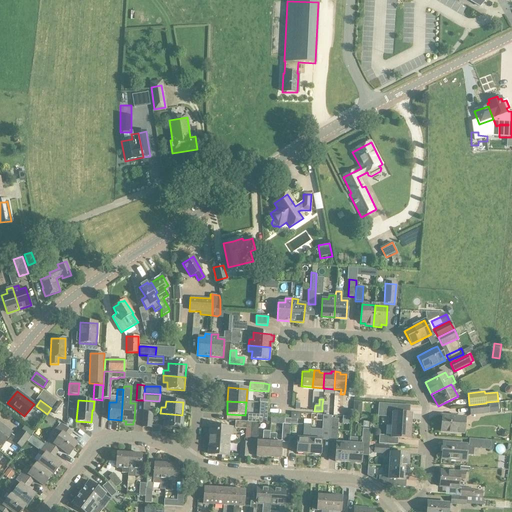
[(496,403),(469,406),(470,416),(489,413),(489,412),(496,411),(496,403)]
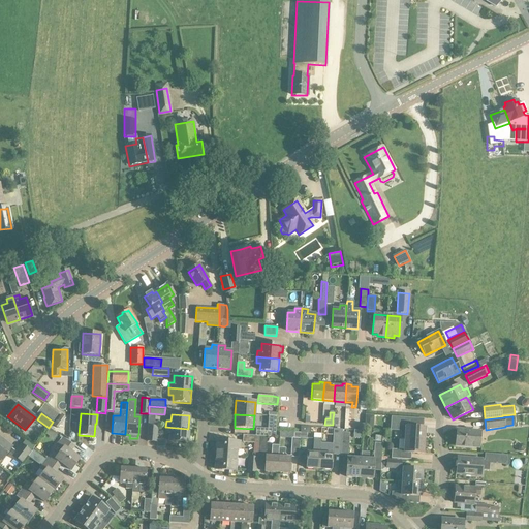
[(400,439),(403,439),(424,440),(425,428),(413,427),(413,421),(394,418),(393,428),(401,428),(400,439)]
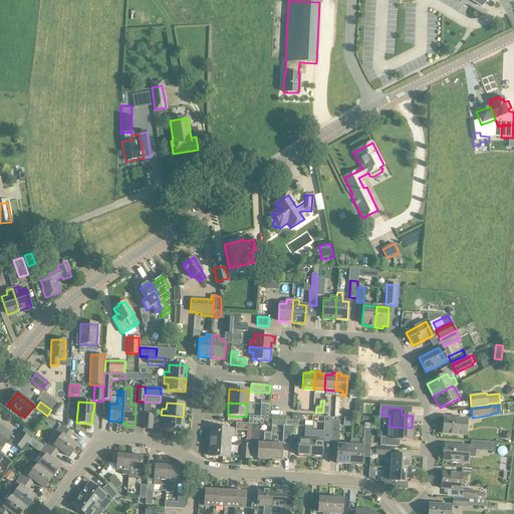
[(144,414),(143,429),(152,430),(153,415),(144,414)]
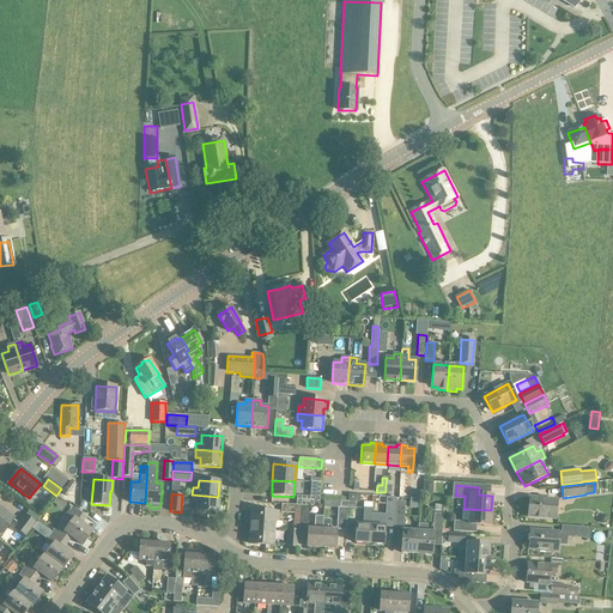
[(217,511),(218,497),(192,495),(192,503),(198,503),(196,510),(217,511)]
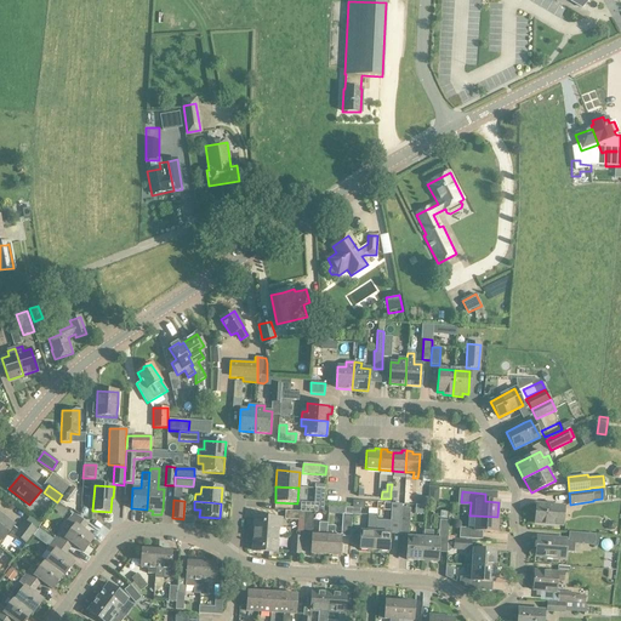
[(353,508),(352,508),(352,514),(359,514),(359,508),(364,508),(364,501),(353,501),(353,508)]
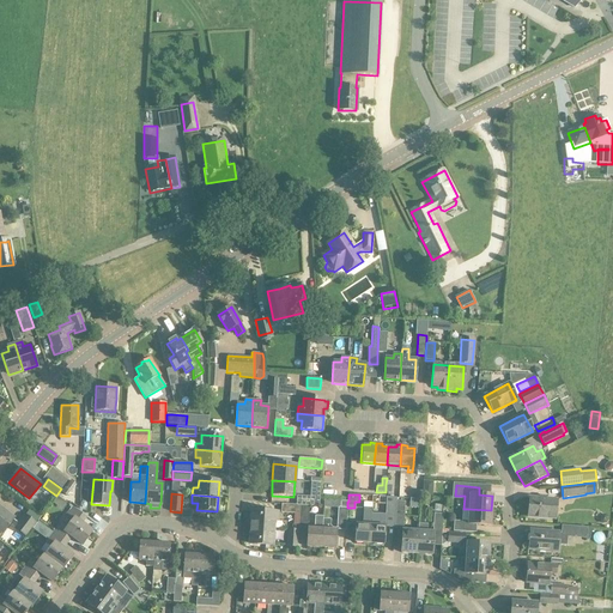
[(297,496),(296,505),(299,505),(309,507),(309,505),(313,507),(314,497),(297,496)]
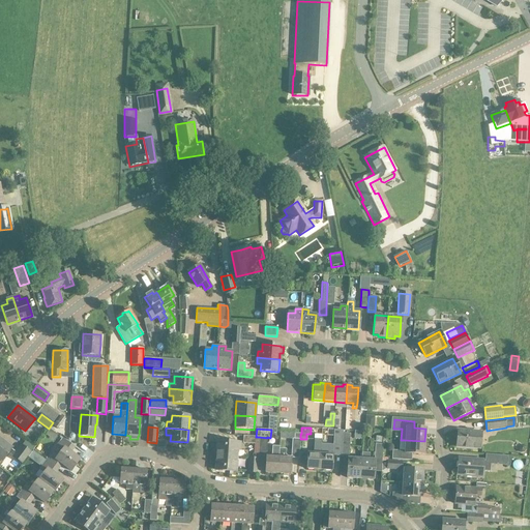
[(342,445),(343,433),(343,431),(334,430),(333,440),(333,444),(333,445),(342,445)]
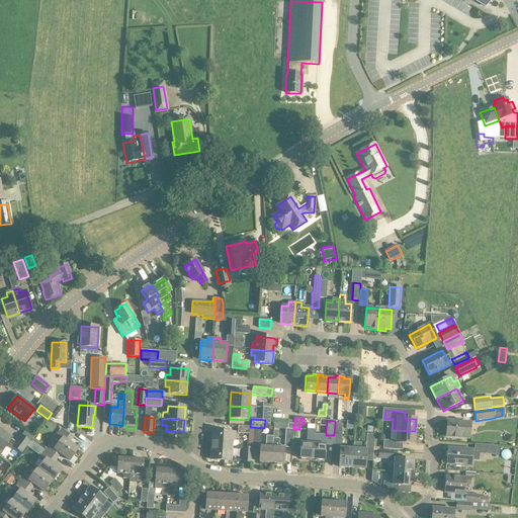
[(468,440),(470,424),(447,422),(446,438),(468,440)]
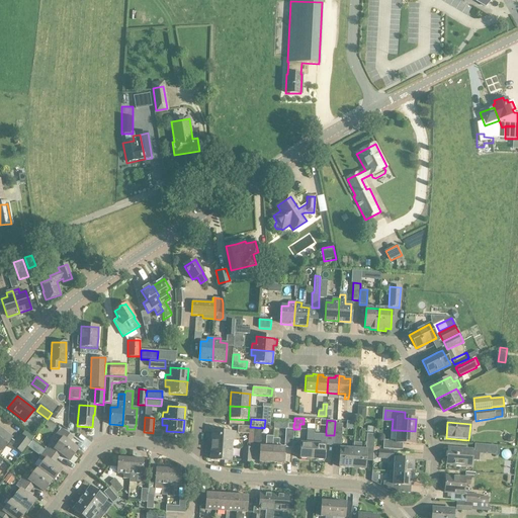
[(293,429),(293,424),(288,423),(287,429),(285,429),(284,447),(291,448),(293,429)]
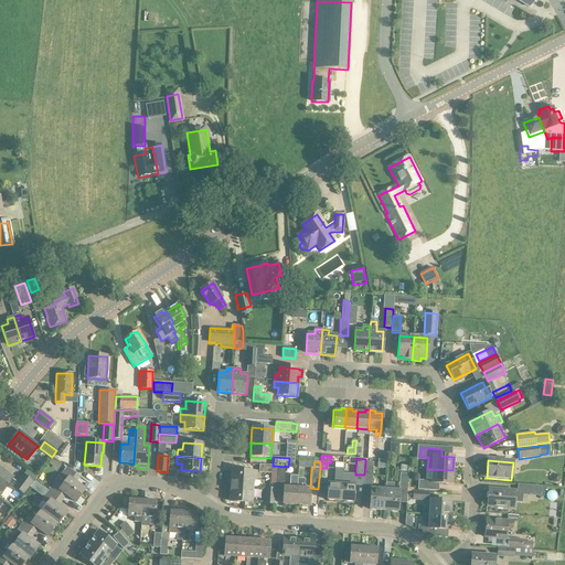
[(364,475),(363,486),(372,486),(373,462),(365,461),(364,475)]
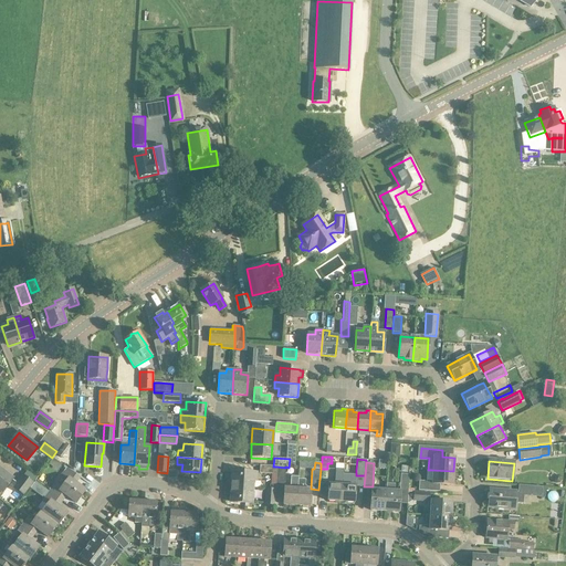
[(276,467),(273,467),(260,465),(259,473),(276,474),(276,467)]
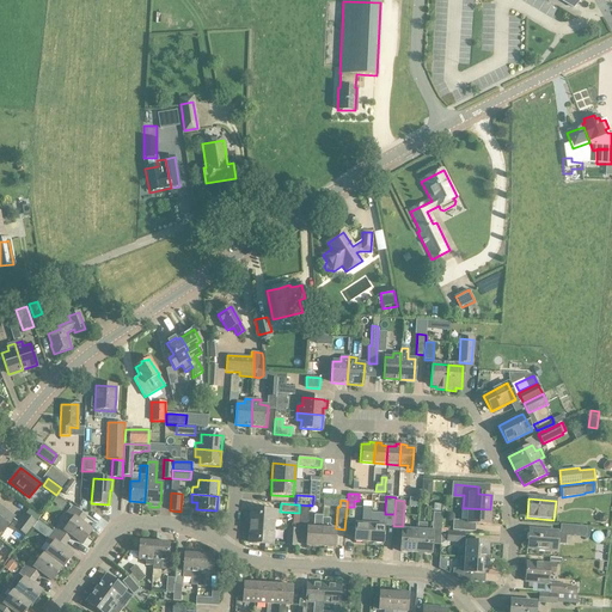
[(308,506),(299,505),(299,513),(298,526),(306,527),(308,506)]
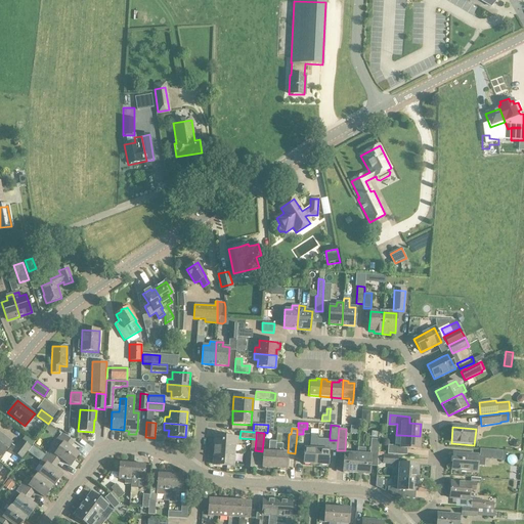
[(0,454),(2,456),(12,444),(0,434),(0,454)]
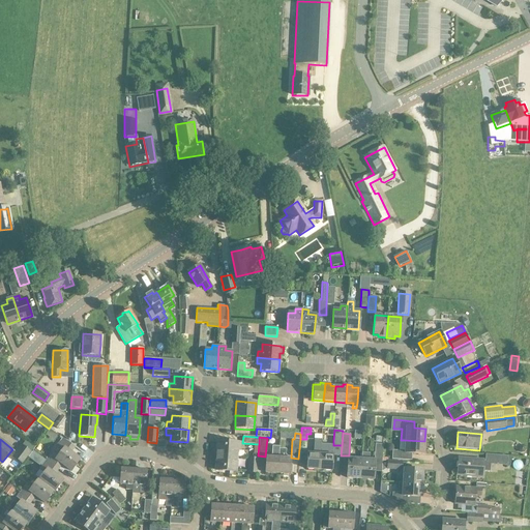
[(47,461),(58,469),(61,465),(70,472),(80,461),(70,453),(75,447),(62,439),(58,444),(64,449),(58,457),(52,452),(47,461)]
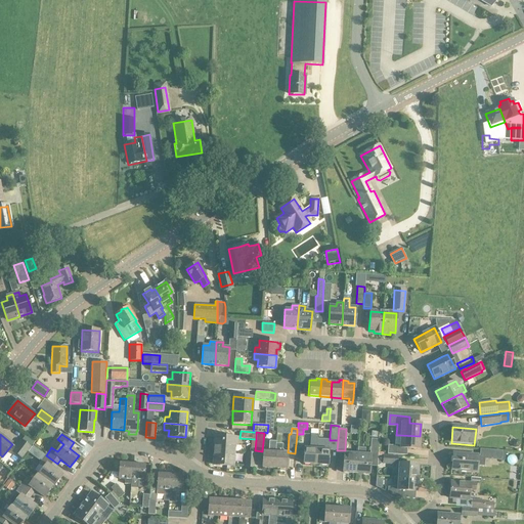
[(303,464),(315,465),(317,439),(317,434),(310,434),(310,448),(304,448),(303,464)]
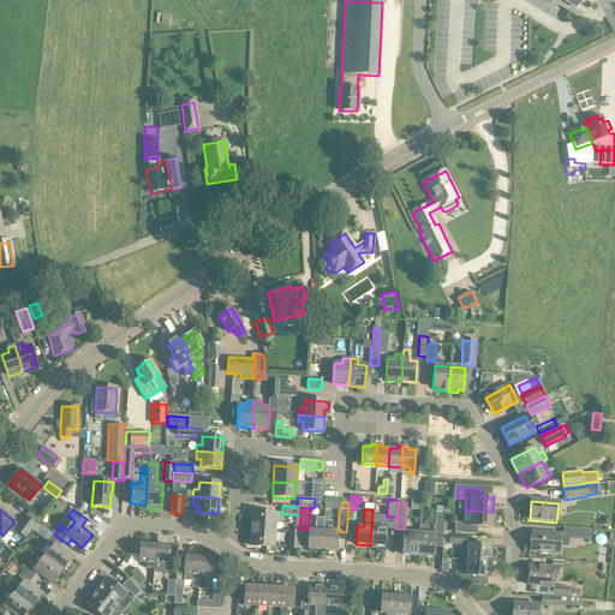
[(25,515),(13,530),(25,539),(37,525),(36,524),(40,519),(30,511),(25,517),(25,515)]
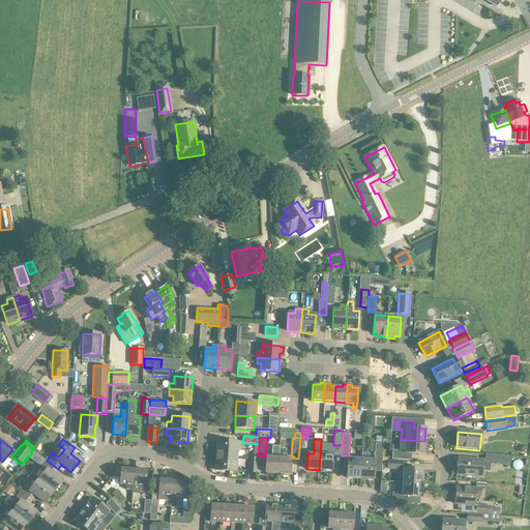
[(423,454),(424,441),(404,440),(404,451),(392,450),(391,460),(411,461),(412,453),(423,454)]
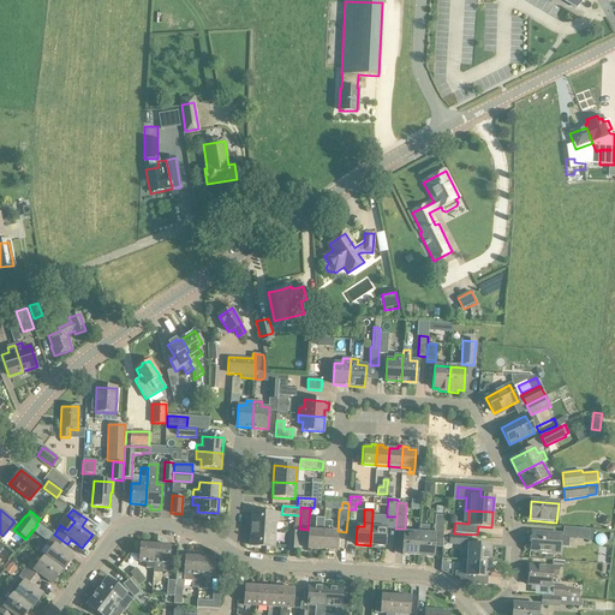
[(252,512),(251,529),(275,531),(275,523),(278,523),(279,514),(252,512)]
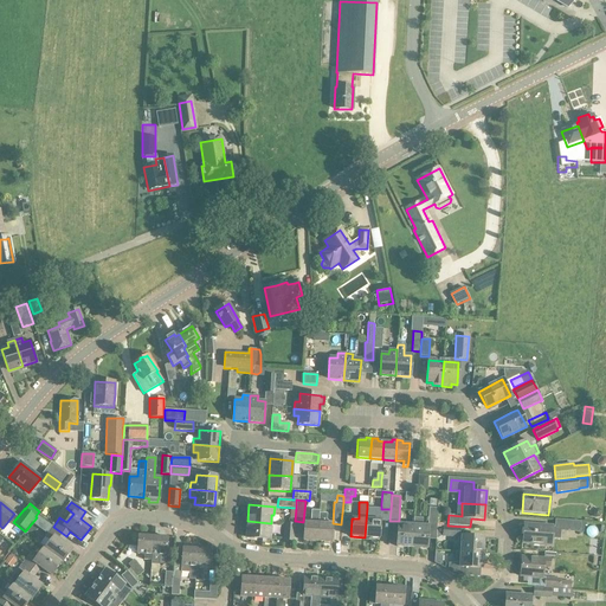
[(381,508),(367,508),(365,537),(380,539),(381,520),(381,509),(381,508)]
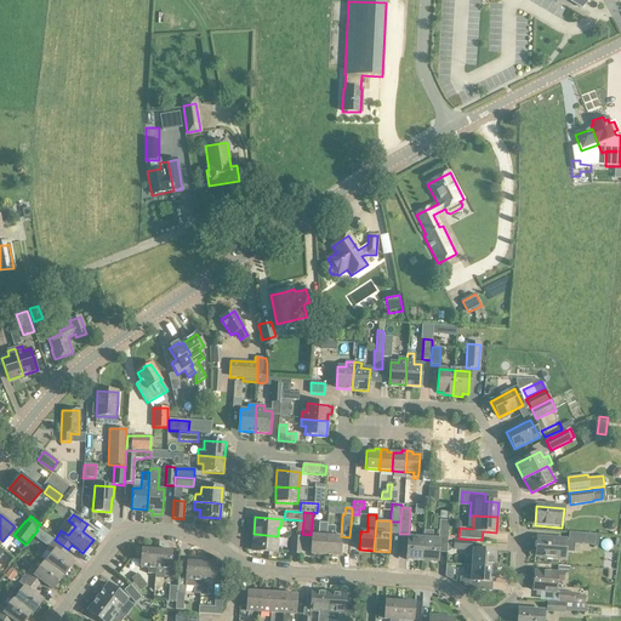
[(325,554),(328,525),(328,523),(319,523),(319,535),(311,535),(309,553),(325,554)]
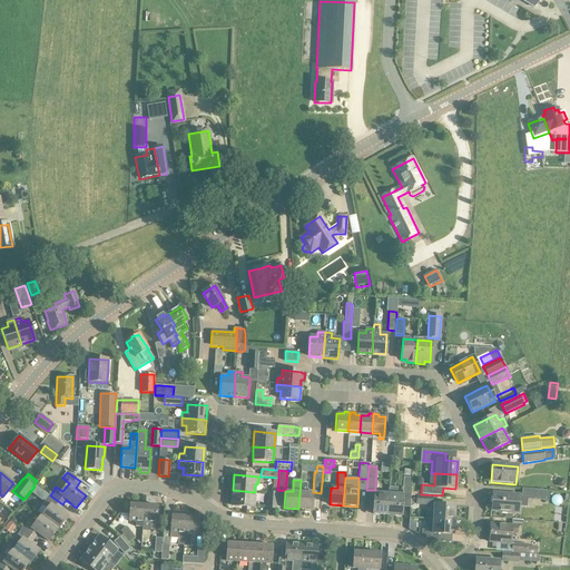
[(301,482),(298,509),(312,510),(313,492),(307,492),(307,482),(301,482)]
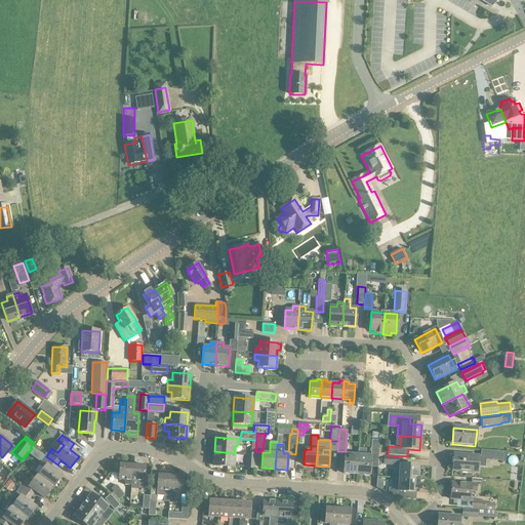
[(359,448),(358,455),(357,475),(370,475),(371,456),(366,455),(367,449),(359,448)]
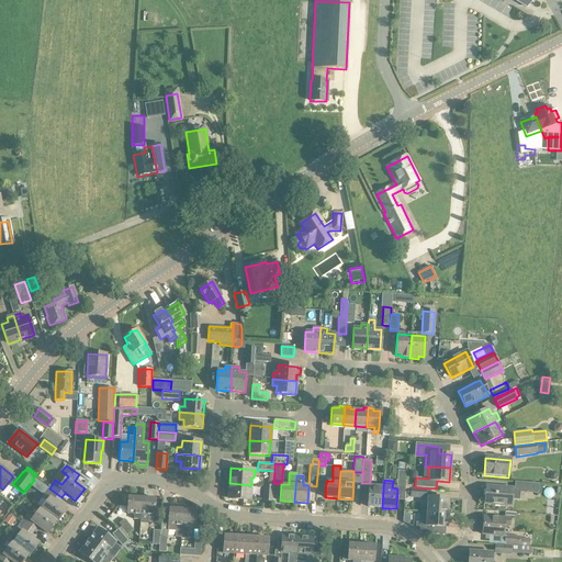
[(520,492),(538,494),(539,484),(515,482),(514,489),(514,492),(520,492)]
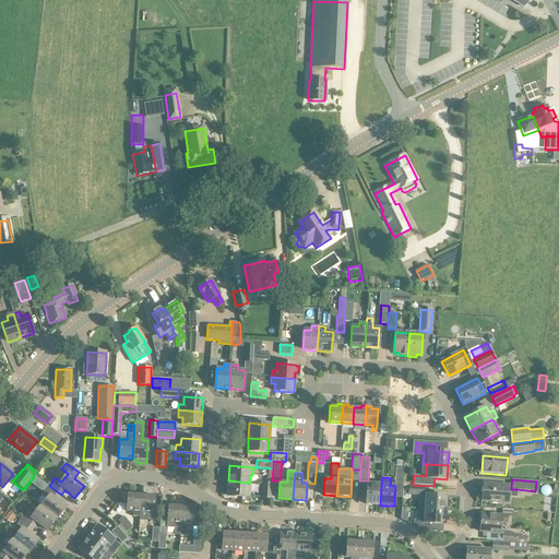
[(250,483),(228,480),(227,497),(249,498),(250,483)]
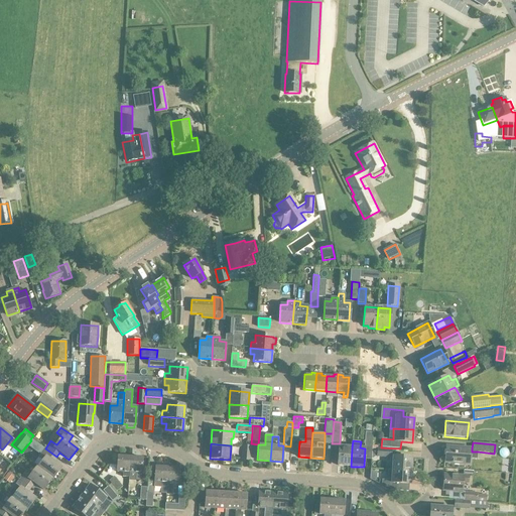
[(250,462),(251,446),(246,445),(242,445),(241,461),(250,462)]
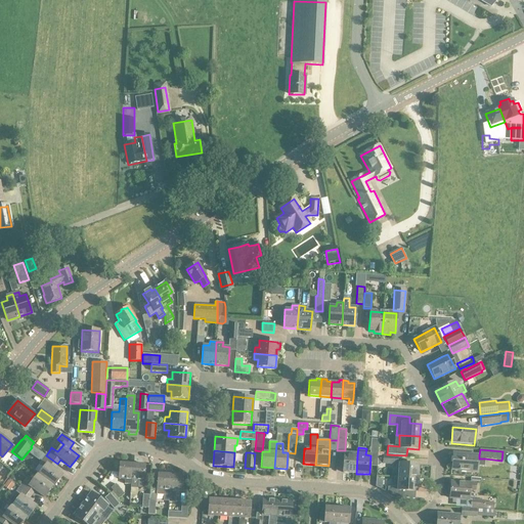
[(343,473),(356,474),(357,454),(344,453),(343,473)]
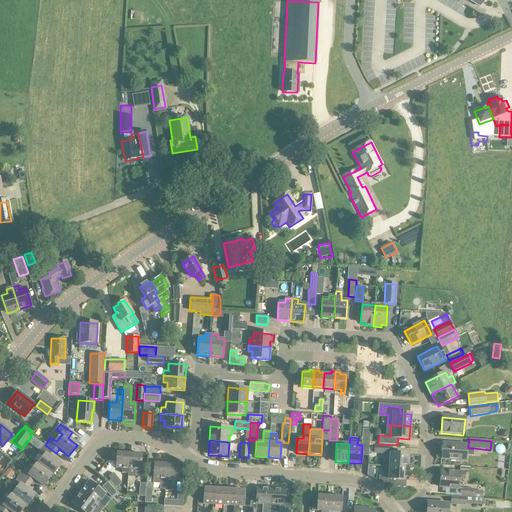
[(441,459),(465,461),(466,445),(442,443),(441,459)]
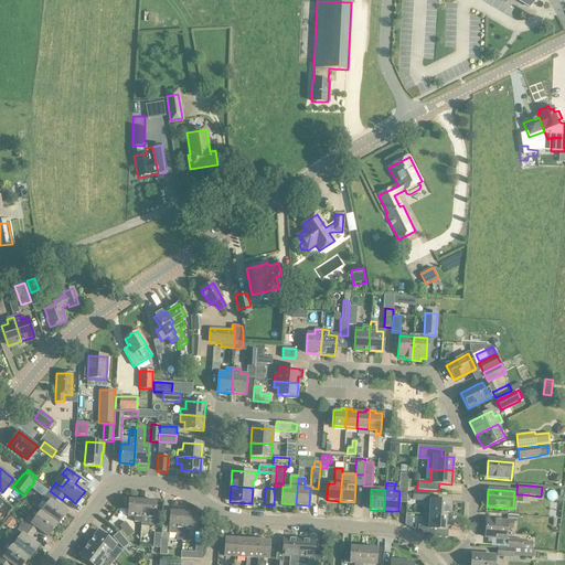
[(41,512),(56,524),(57,525),(66,513),(57,505),(62,500),(50,491),(42,501),(48,504),(41,512)]
